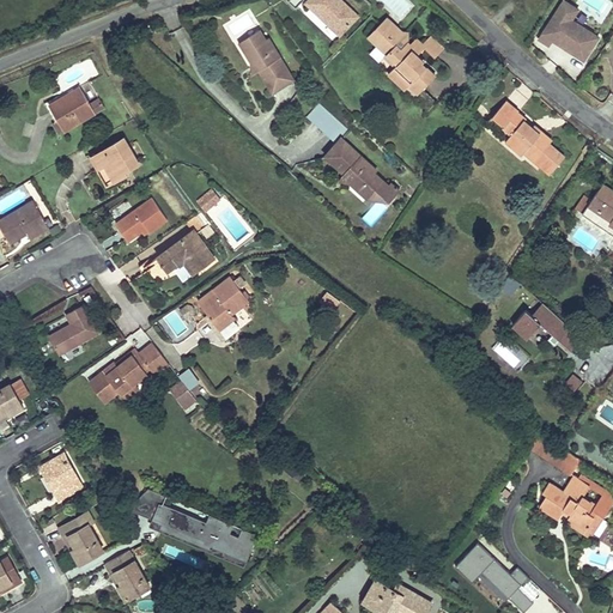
[(302,0),(297,6),(333,42),(359,14),(344,0),(302,0)]
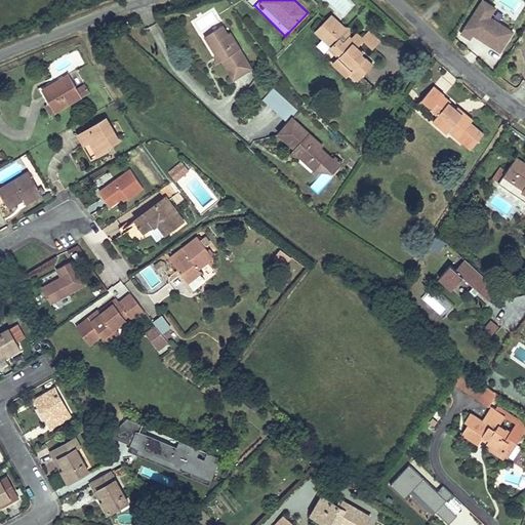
[(500,53),(514,29),(490,16),(495,6),(484,0),(477,0),(460,32),(500,53)]
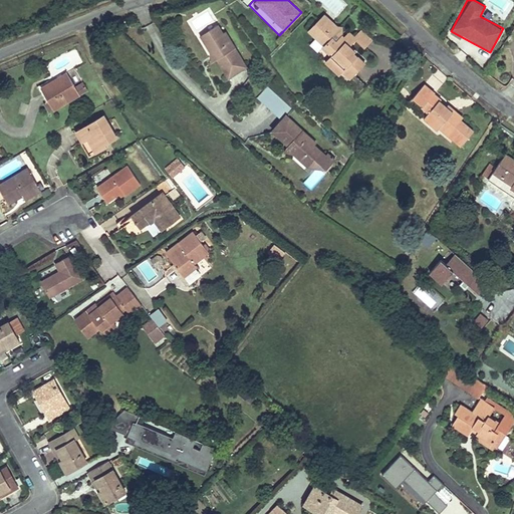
[(323,15),(313,26),(320,34),(316,38),(333,54),(327,61),(340,73),(343,70),(350,78),(364,63),(354,53),(359,47),(354,42),(350,38),(347,40),(345,38),(342,35),(342,29),(337,28),(323,15)]
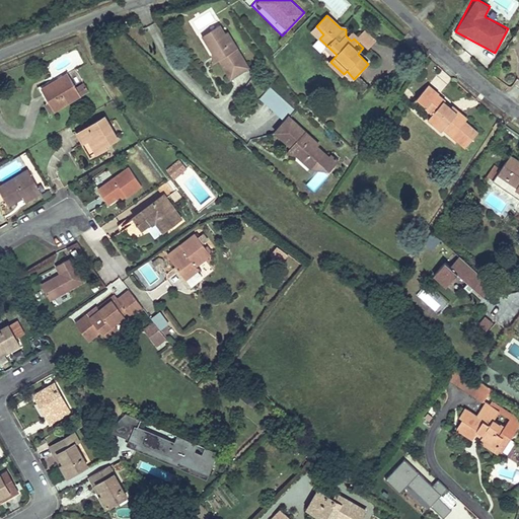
[(234,41),(229,31),(227,32),(222,25),(210,33),(215,41),(211,44),(216,52),(220,50),(224,56),(221,57),(234,77),(250,66),(238,47),(237,47),(233,41),(234,41)]
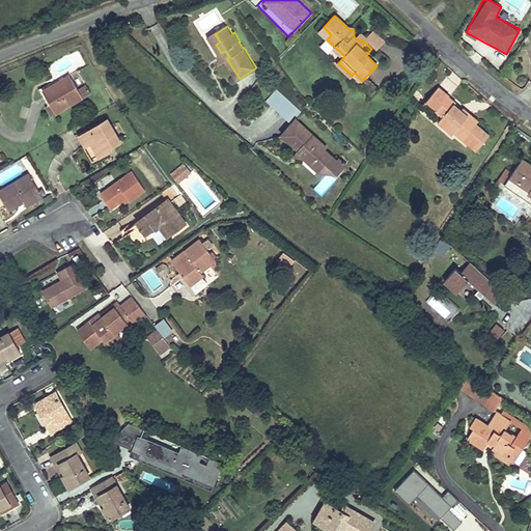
[(324,27),(319,31),(327,39),(331,35),(324,27)]
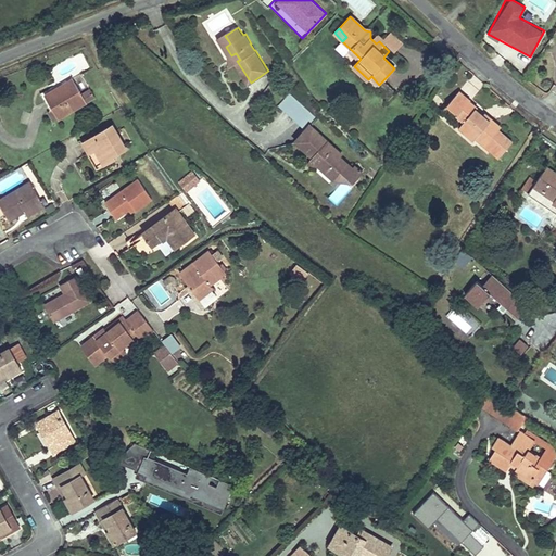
[(379,36),(374,41),(376,43),(379,41),(383,46),(386,42),(395,50),(402,42),(392,33),(384,40),(379,36)]
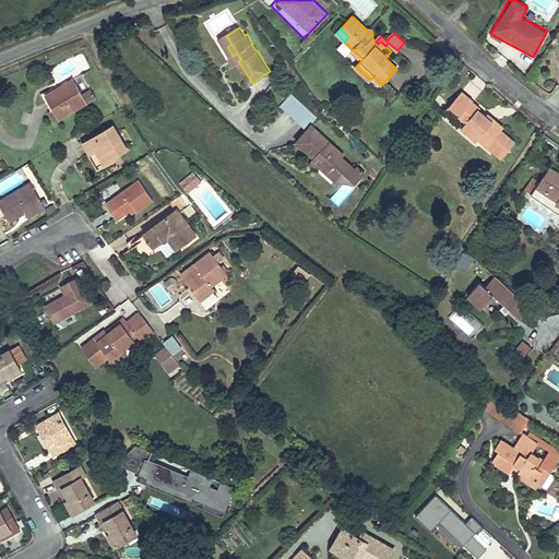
[(232,44),(226,36),(222,38),(227,47),(232,44)]
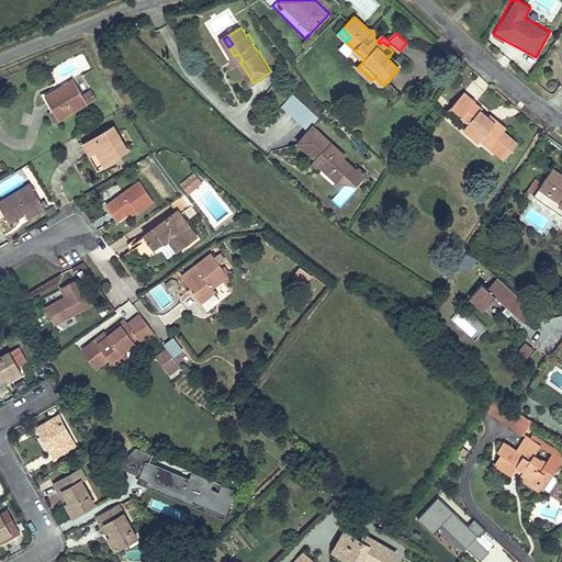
[(74,79),(56,90),(57,91),(75,81),(74,79)]
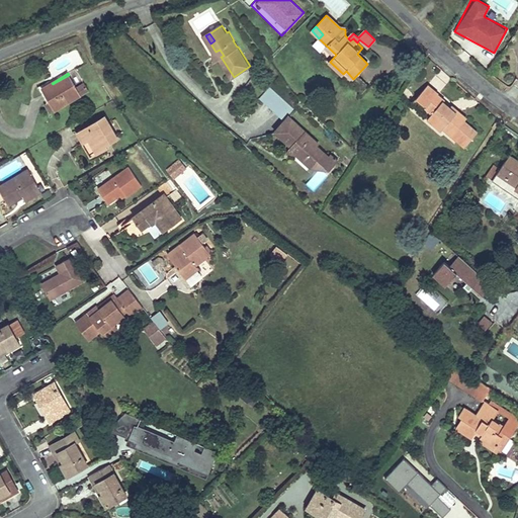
[(52,83),(42,88),(55,110),(81,95),(69,75),(53,84),(52,83)]
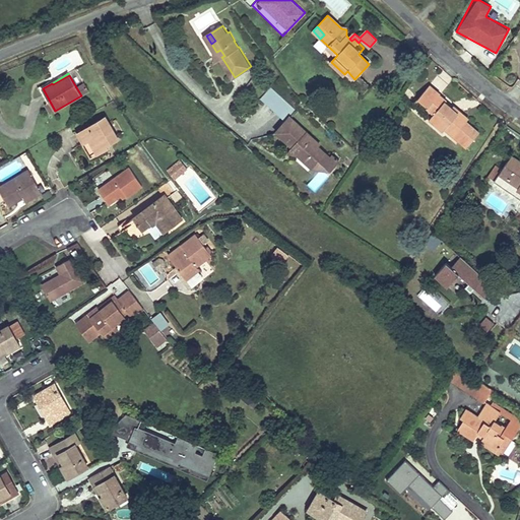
[(352,84),(364,93),(370,86),(359,77),(352,84)]
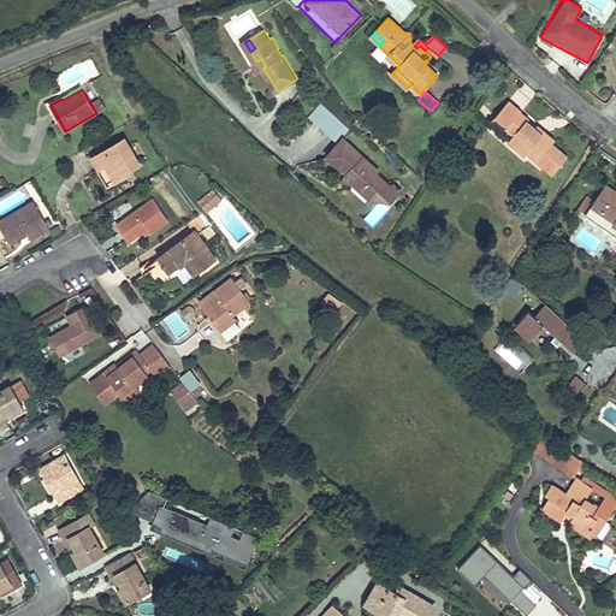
[(509,101),(496,117),(507,126),(505,128),(514,135),(509,140),(526,154),(528,153),(531,149),(545,161),(543,166),(554,175),(568,158),(552,144),(555,141),(544,131),(542,134),(534,129),(528,122),(529,120),(520,113),(521,112),(509,101)]
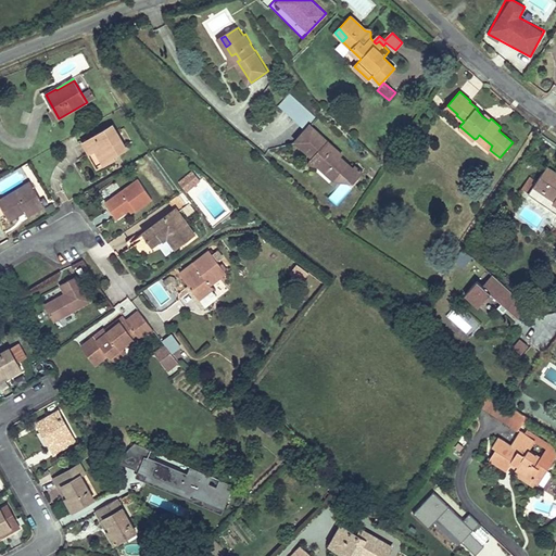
[(310,127),(316,119),(289,95),(277,106),(305,133),(310,127)]
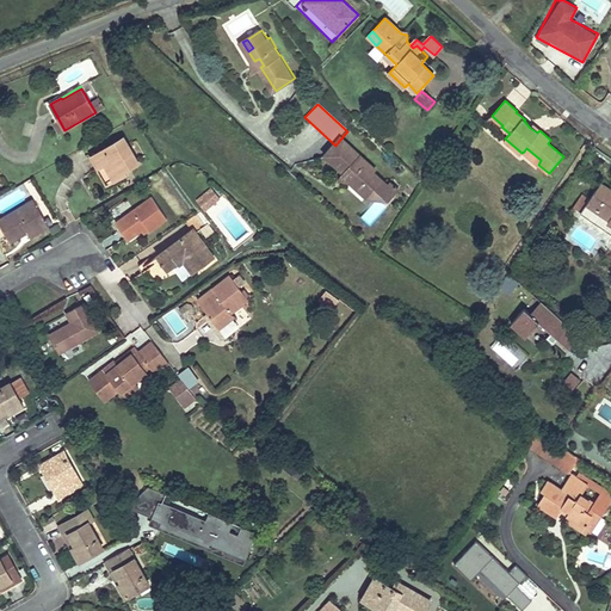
[(124,137),(92,156),(98,167),(106,164),(116,180),(128,172),(125,171),(139,162),(124,137)]
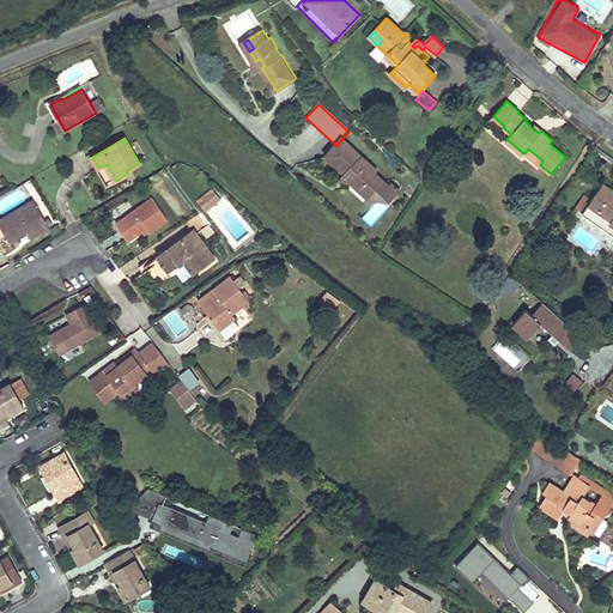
[(375,175),(377,173),(368,164),(366,165),(360,161),(362,159),(341,140),(337,146),(326,158),(346,176),(349,174),(354,180),(351,183),(359,192),(364,187),(371,194),(382,182),(375,175)]
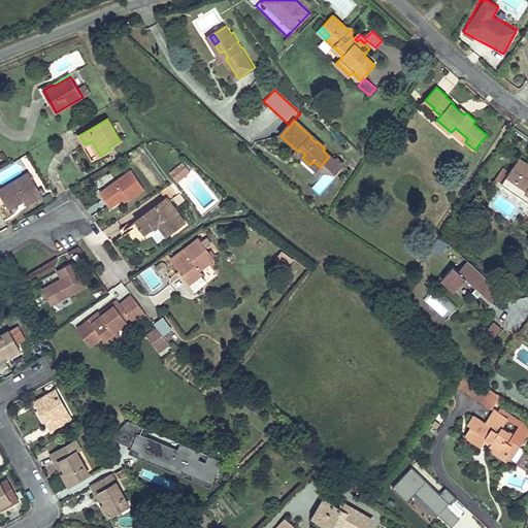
[(467,138),(455,128),(453,131),(465,142),(467,138)]
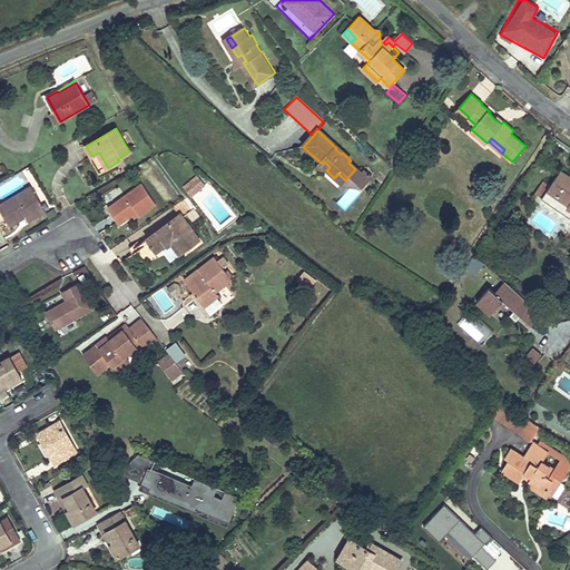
[(326,170),(330,167),(324,161),(322,164),(317,168),(326,170)]
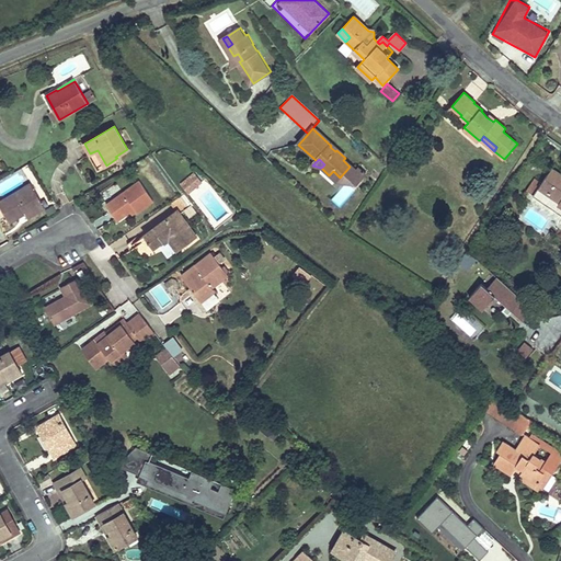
[(356,172),(350,167),(340,178),(336,182),(354,186),(358,182),(352,176),(356,172)]
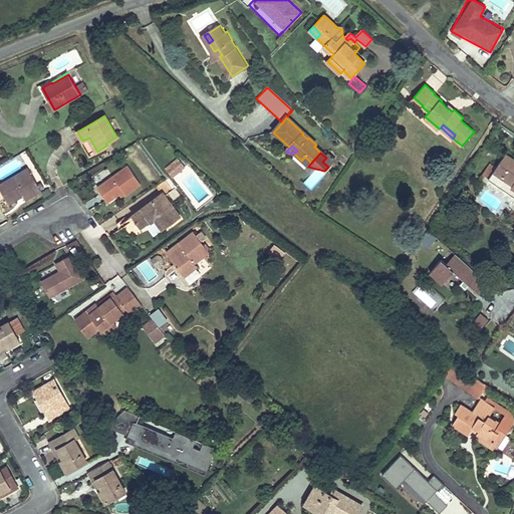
[(513,160),(506,155),(489,180),(513,196),(513,160)]
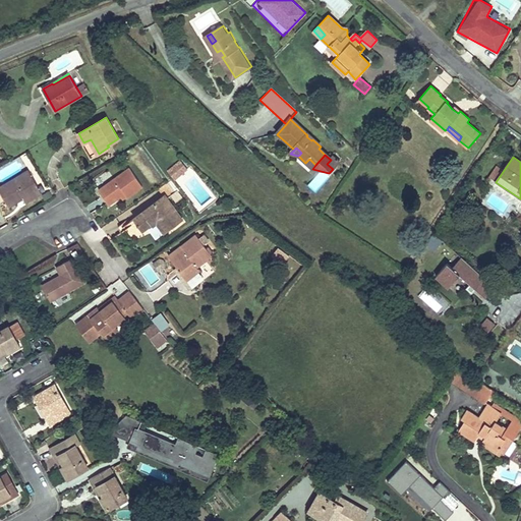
[(315,165),(309,159),(305,163),(312,169),(315,165)]
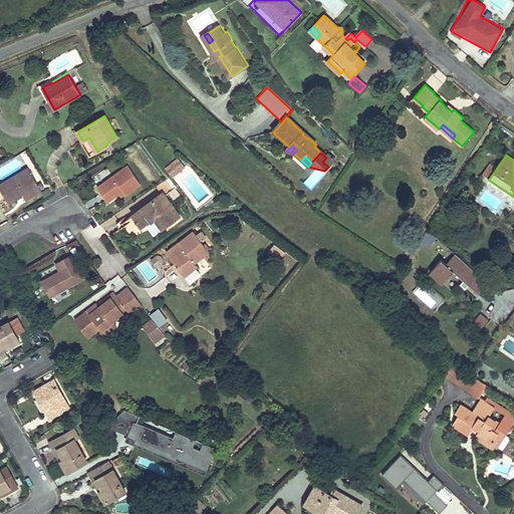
[(326,158),(322,162),(328,167),(333,162),(327,157),(326,158)]
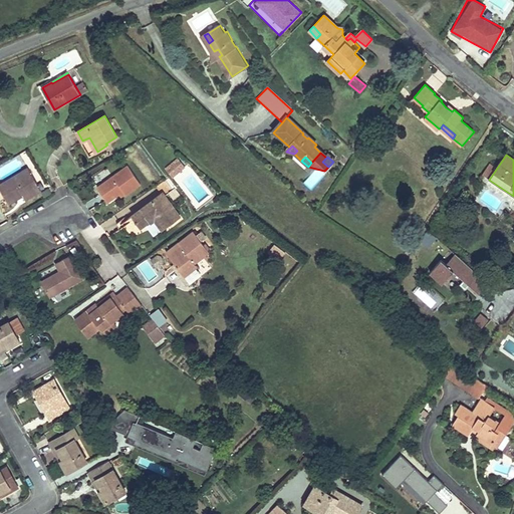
[(185,167),(179,160),(168,170),(174,177),(185,167)]
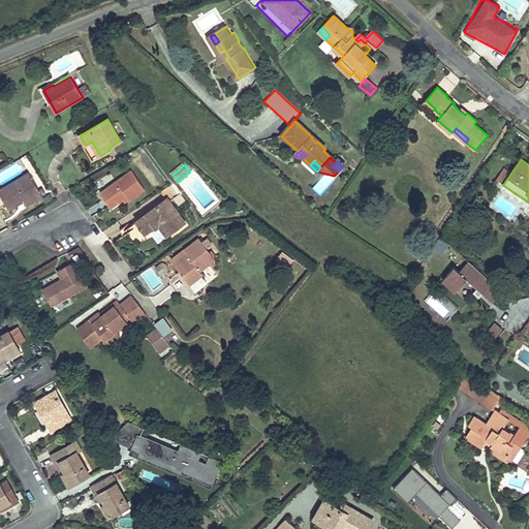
[(29,173),(0,189),(0,192),(7,206),(22,197),(24,201),(26,206),(42,196),(29,173)]
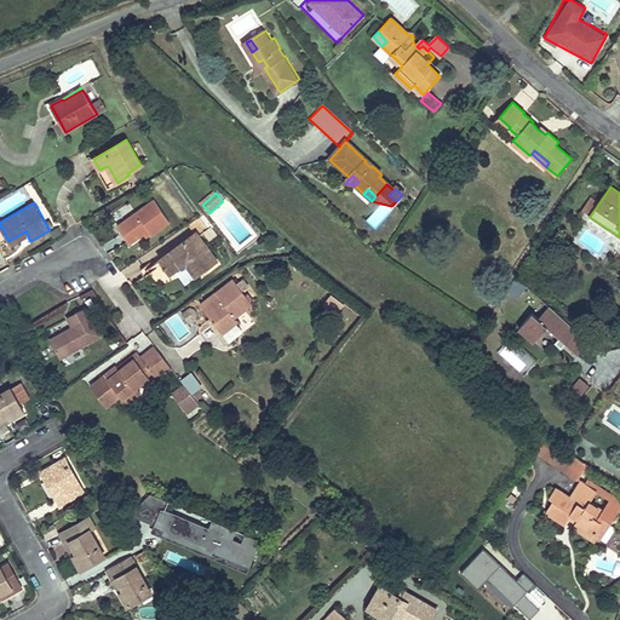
[(158,202),(119,228),(131,245),(147,234),(151,230),(155,237),(173,225),(158,202)]
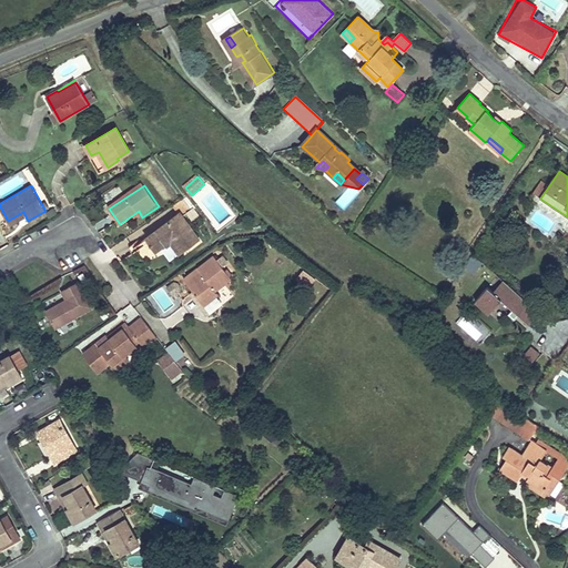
[(145,235),(156,253),(162,249),(170,261),(201,240),(182,211),(145,235)]
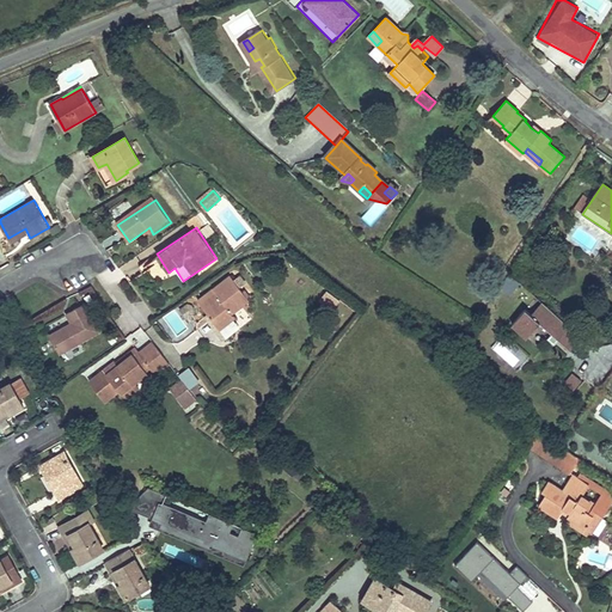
[(25,228),(8,238),(11,242),(28,233),(25,228)]
